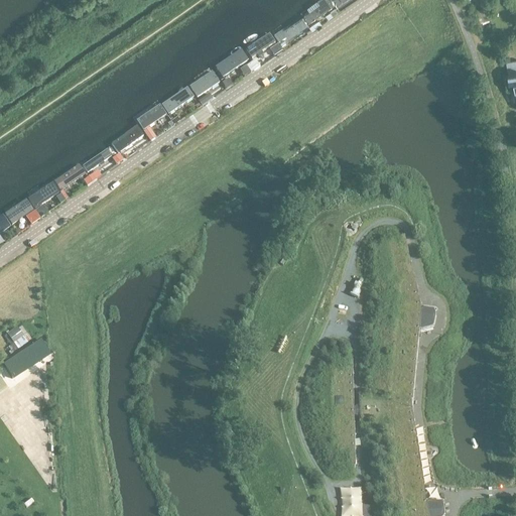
[(311,0),(298,10),(310,27),(338,8),(332,0),(311,0)]
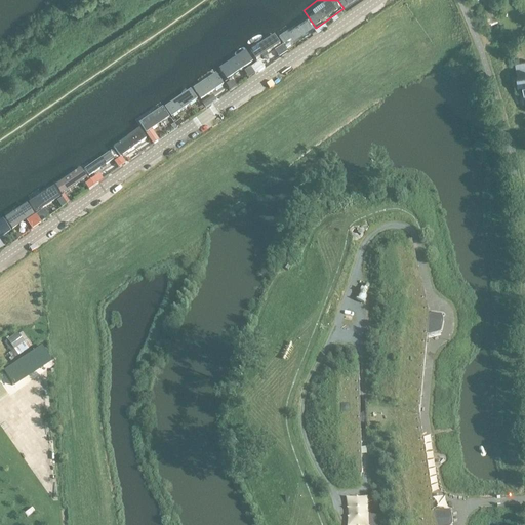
[(490,7),(485,10),(487,13),(484,16),(486,19),(490,18),(492,22),(497,18),(490,7)]
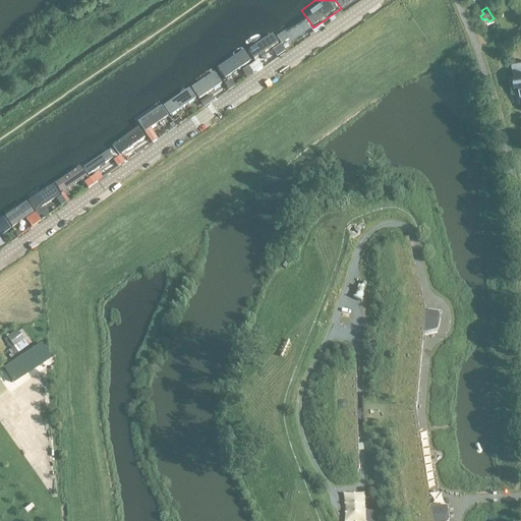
[(272,29),(284,48),(313,27),(301,10),(272,29)]
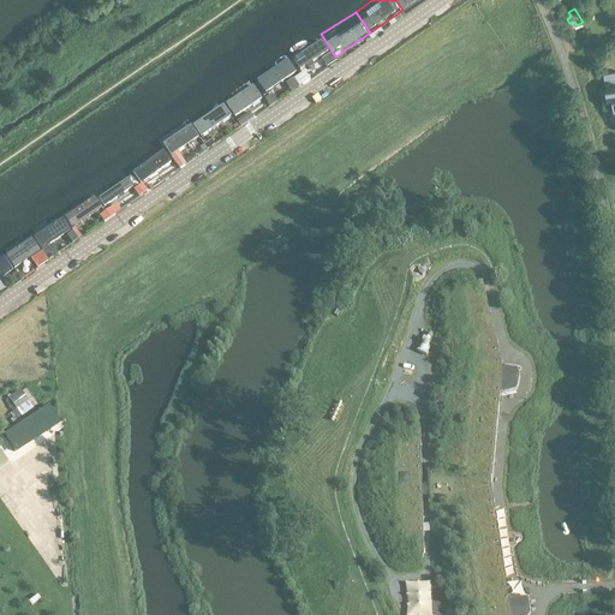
[(287,55),(303,79),(333,58),(320,35),(287,55)]
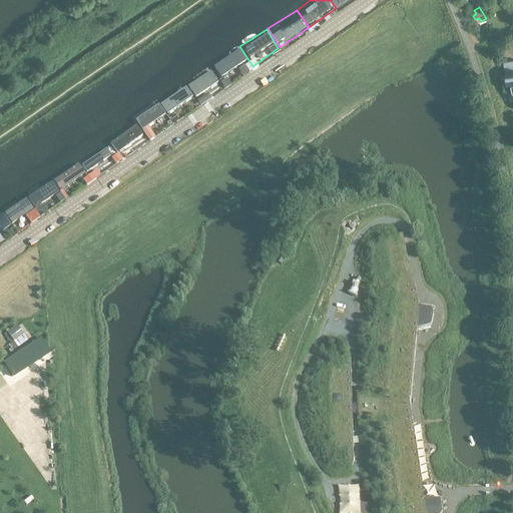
[(211,65),(224,85),(251,67),(238,47),(211,65)]
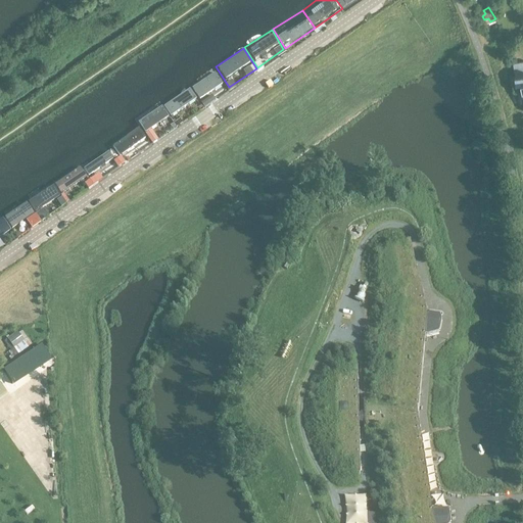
[(522,61),(513,63),(515,75),(517,88),(522,87),(522,93),(522,92),(522,61)]
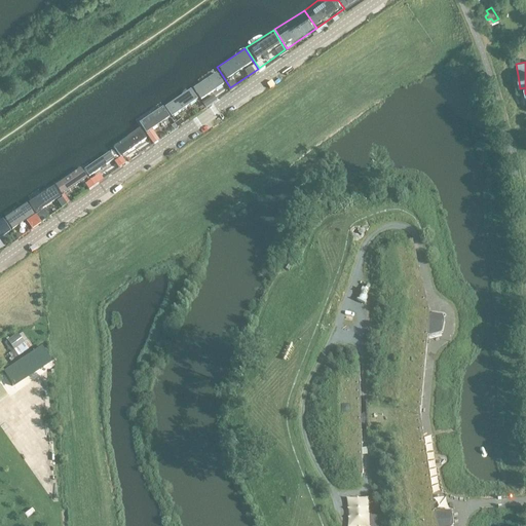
[(190,85),(201,101),(204,106),(229,87),(216,68),(190,85)]
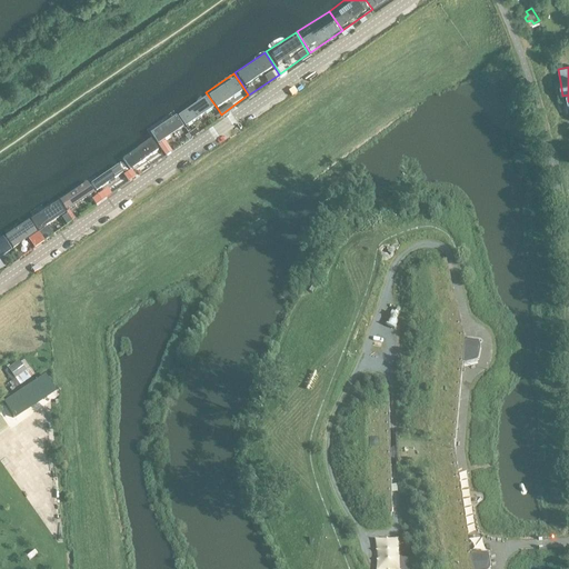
[(176,112),(190,135),(218,113),(205,93),(176,112)]
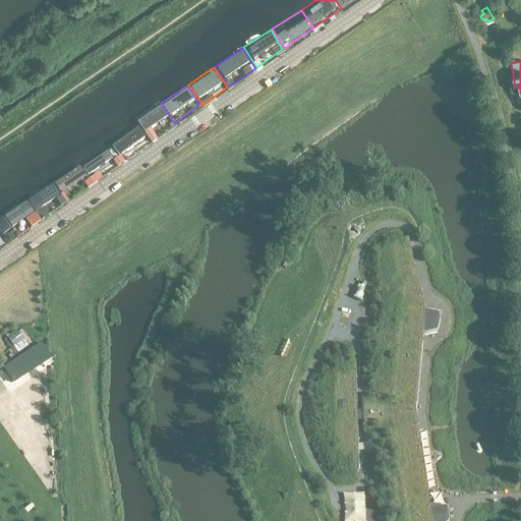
[(131,115),(149,139),(174,123),(161,103),(157,97),(131,115)]
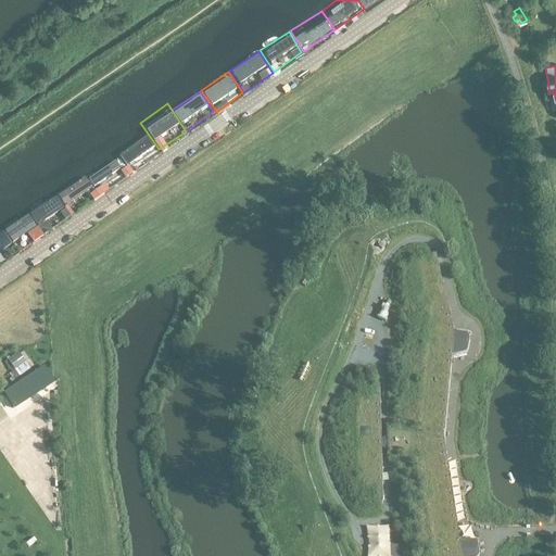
[(115,154),(127,171),(159,149),(147,133),(115,154)]
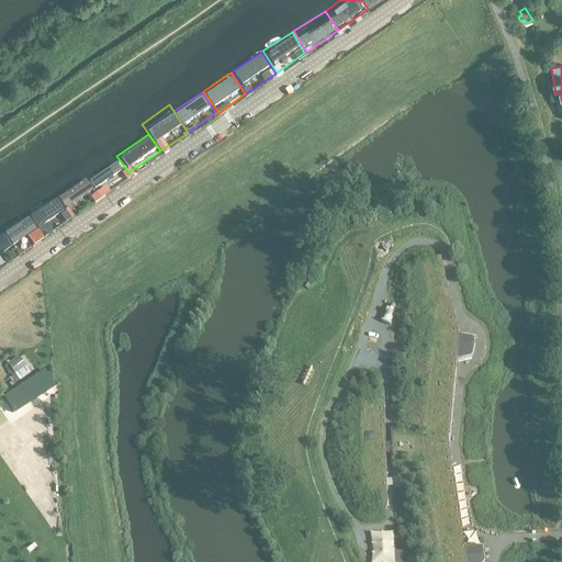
[(87,177),(98,194),(126,175),(114,158),(87,177)]
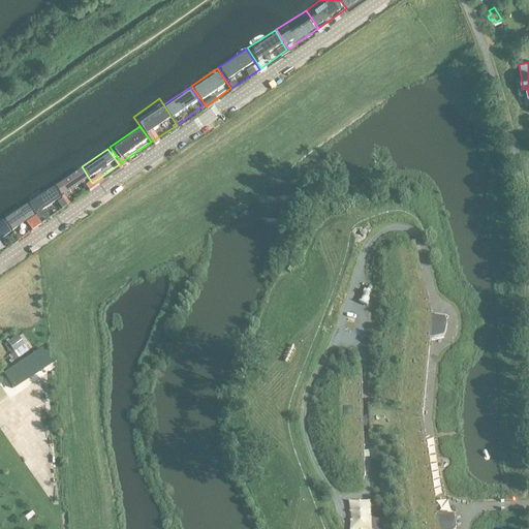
[(54,184),(65,201),(92,183),(81,167),(54,184)]
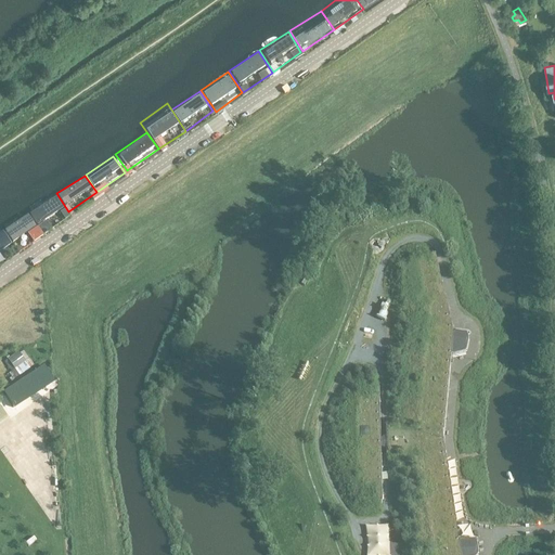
[(28,211),(40,230),(67,211),(55,193),(28,211)]
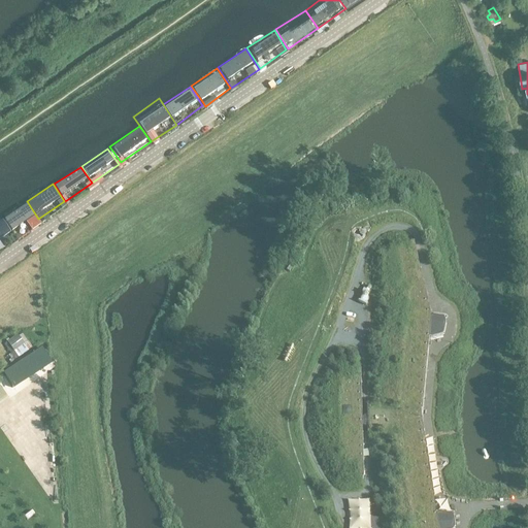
[(2,218),(14,236),(37,220),(26,202),(2,218)]
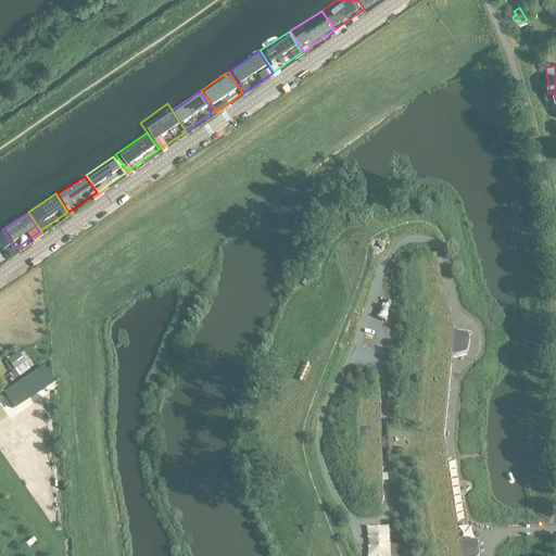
[(0,231),(0,258),(14,249),(2,231),(0,231)]
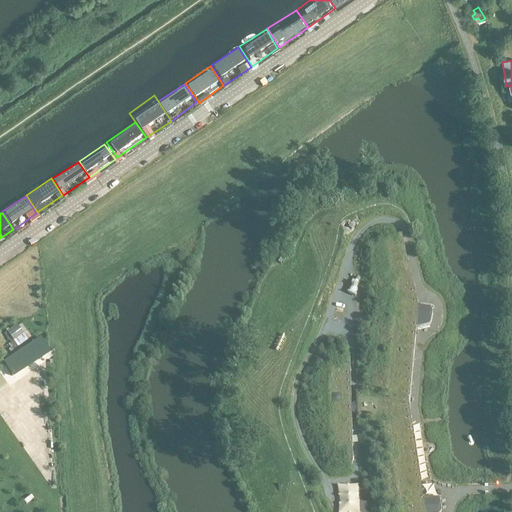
[(343,222),(342,224),(342,226),(342,229),(344,231),(345,232),(350,233),(352,232),(353,230),(354,227),(354,225),(354,224),(358,222),(356,220),(354,221),(352,221),(350,220),(348,220),(345,221),(343,222)]
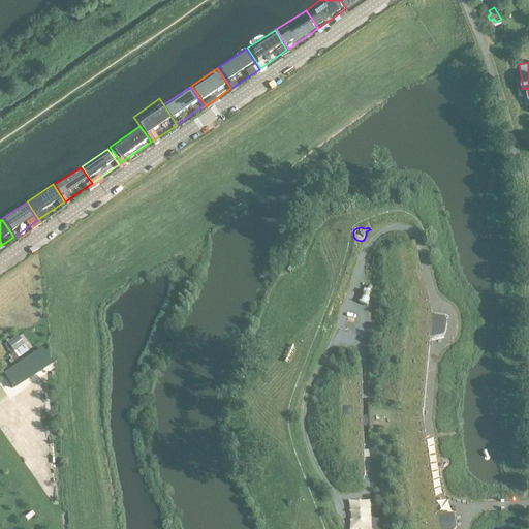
[(18,359),(31,349),(22,334),(7,342),(18,359)]
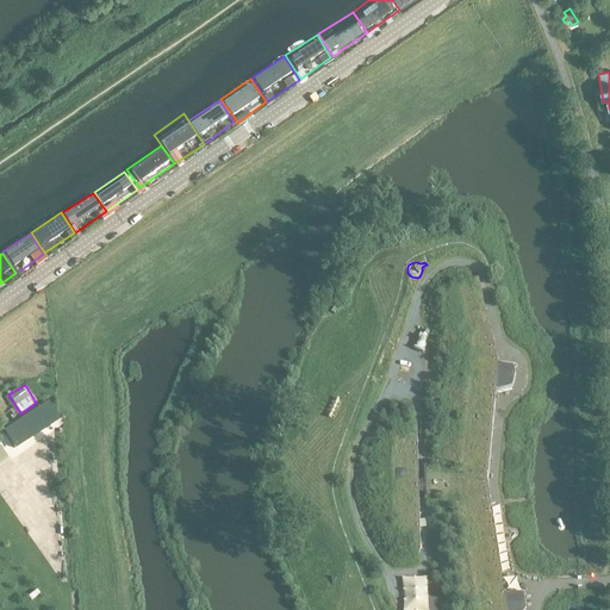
[(14,449),(60,419),(49,405),(49,404),(5,433),(4,433),(14,449)]
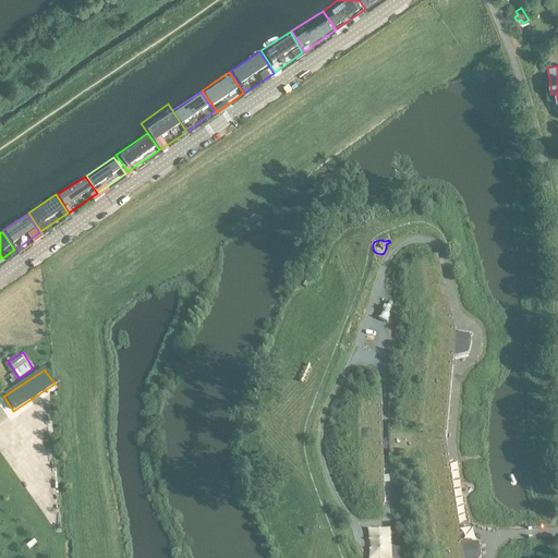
[(401,557),(401,547),(390,547),(390,557),(401,557)]
